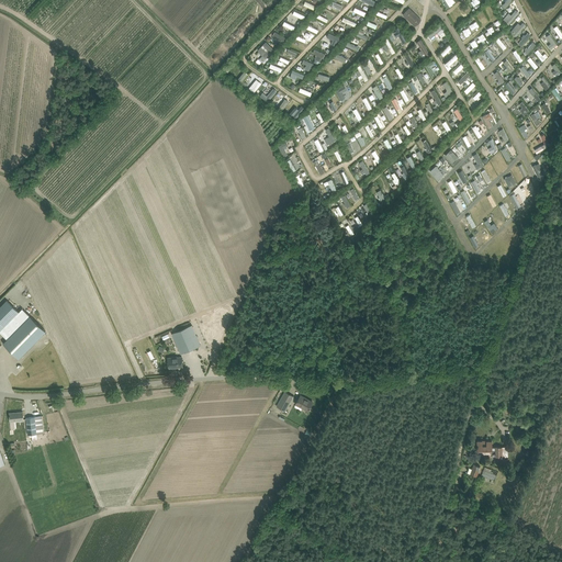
[(504,11),(515,1),(513,0),(506,0),(504,3),(503,2),(498,6),(504,11)]
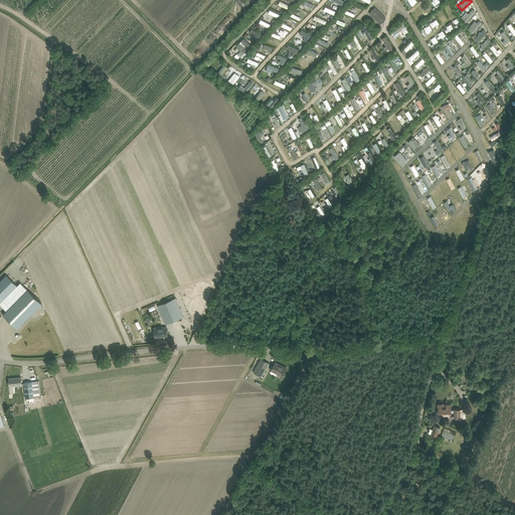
[(306,1),(304,5),(315,10),(316,6),(306,1)]
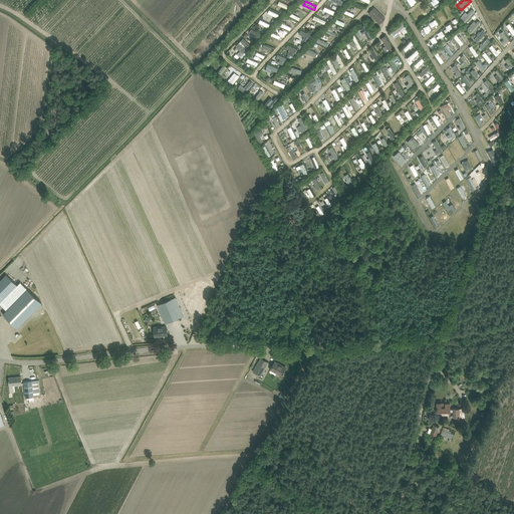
[(379,24),(384,19),(386,18),(383,16),(374,8),(368,13),(379,24)]
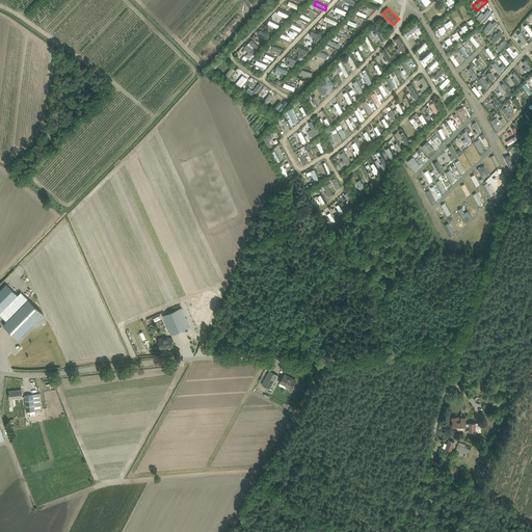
[(483,24),(494,12),(490,9),(485,15),(483,12),(478,19),(483,24)]
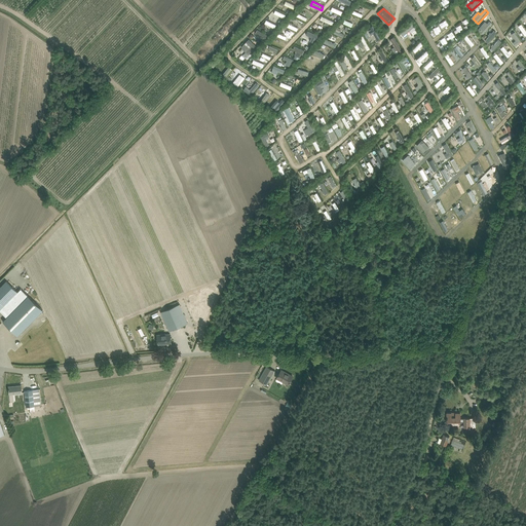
[(287,20),(288,15),(277,10),(275,14),(287,20)]
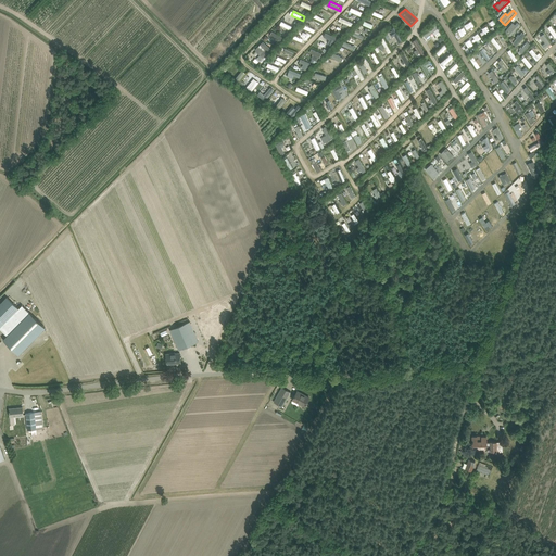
[(517,21),(507,33),(512,37),(521,25),(517,21)]
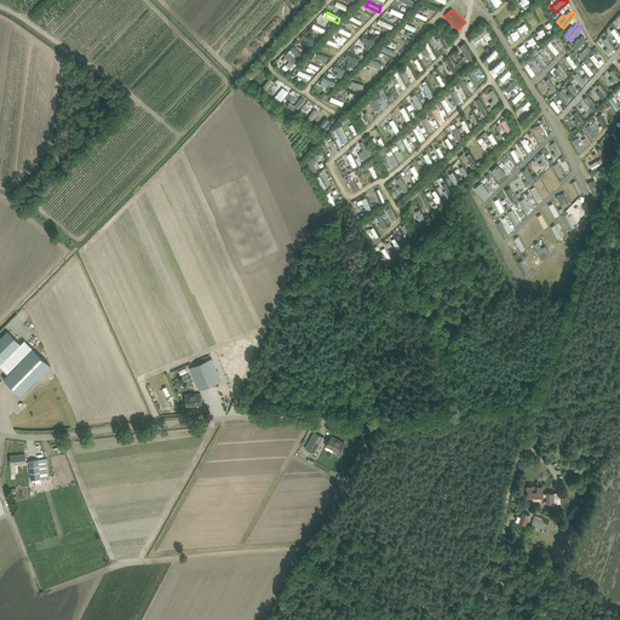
[(440,36),(436,38),(442,50),(451,46),(443,29),(438,32),(440,36)]
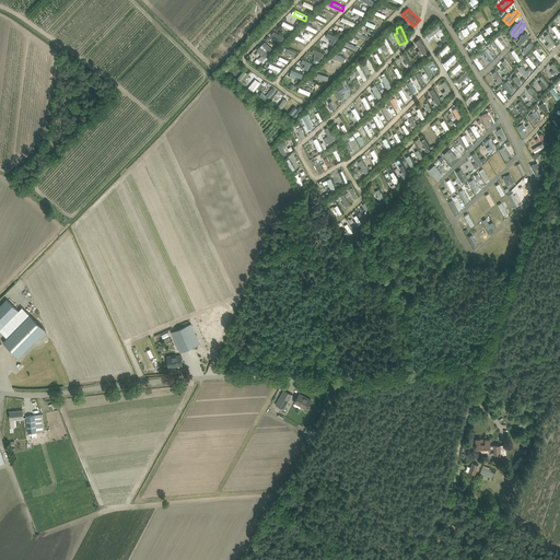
[(496,36),(494,33),(494,32),(492,27),(487,30),(491,38),(496,36)]
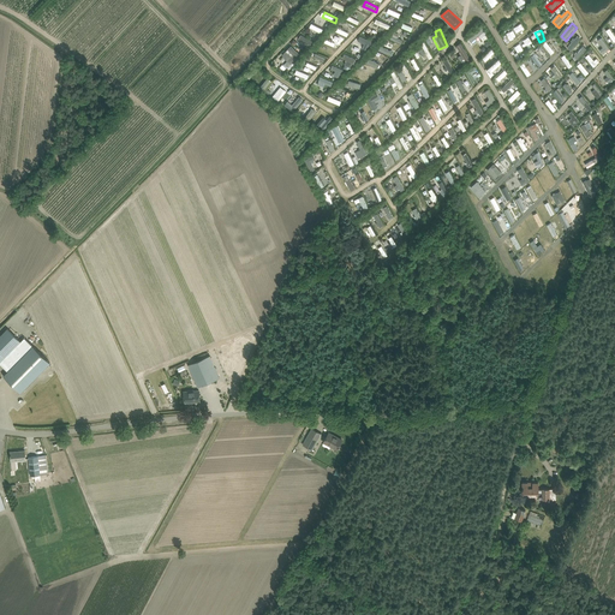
[(579,36),(568,47),(573,51),(584,40),(579,36)]
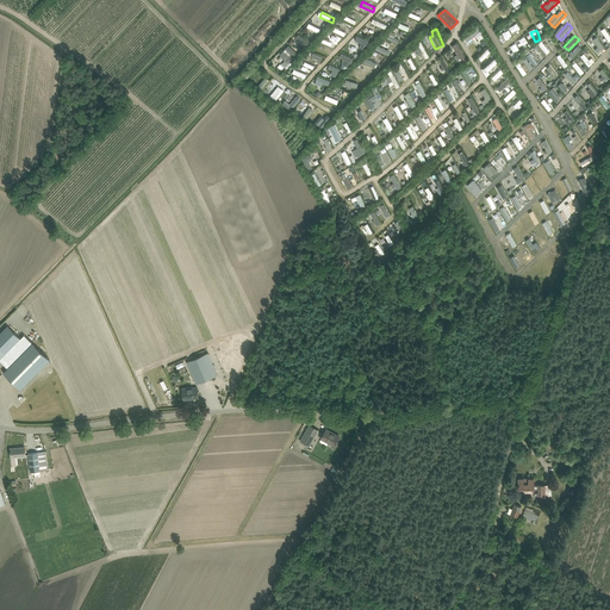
[(599,48),(596,50),(599,56),(608,50),(598,38),(595,41),(599,48)]
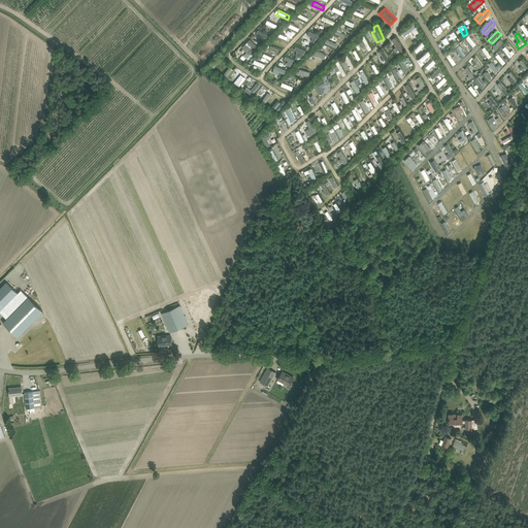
[(402,55),(406,53),(398,37),(393,40),(399,50),(402,55)]
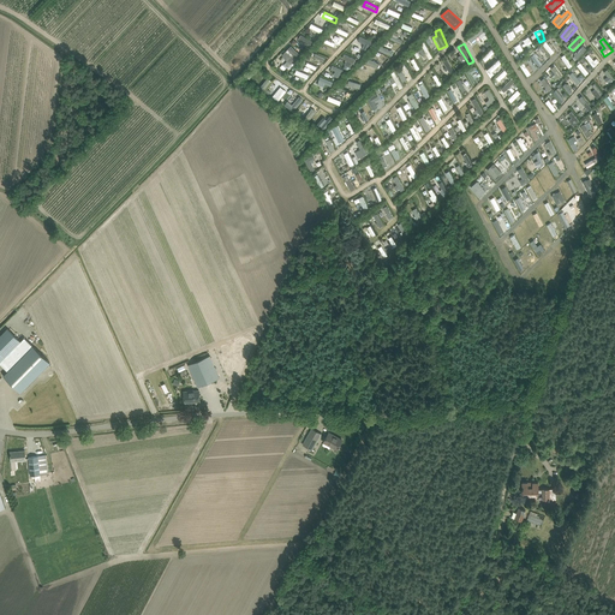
[(585,46),(575,58),(579,61),(589,49),(585,46)]
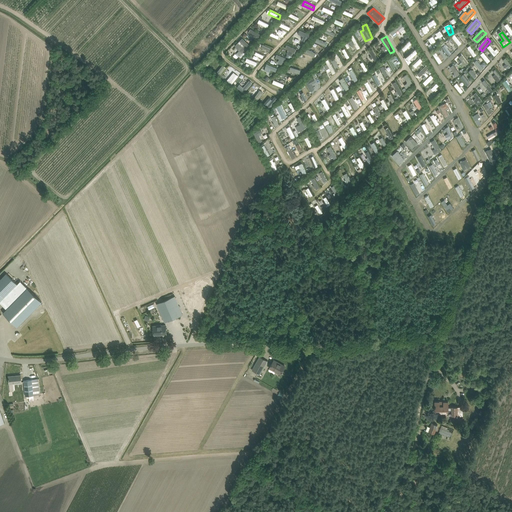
[(411,41),(403,50),(406,52),(414,44),(411,41)]
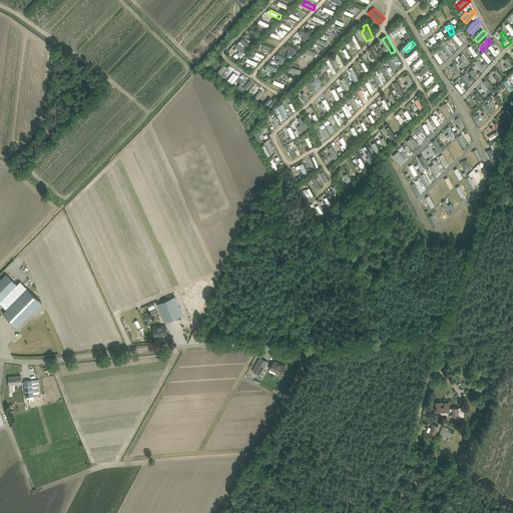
[(290,55),(297,57),(299,48),(288,46),(288,50),(291,50),(290,55)]
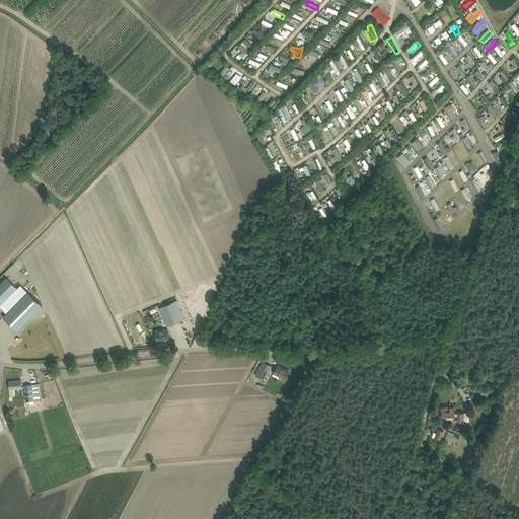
[(502,57),(505,55),(500,48),(496,50),(502,57)]
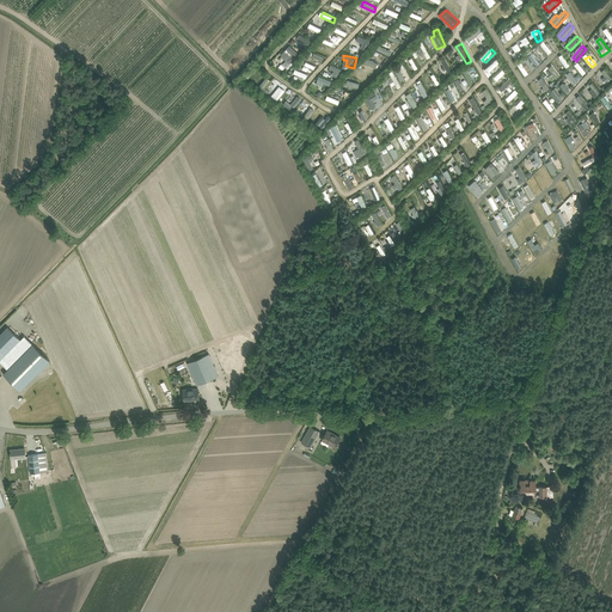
[(380,68),(383,63),(372,57),(369,63),(380,68)]
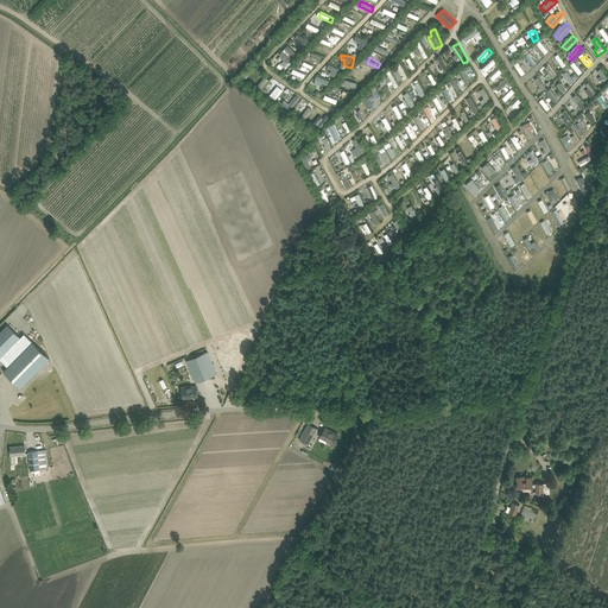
[(447,74),(451,71),(444,59),(439,62),(447,74)]
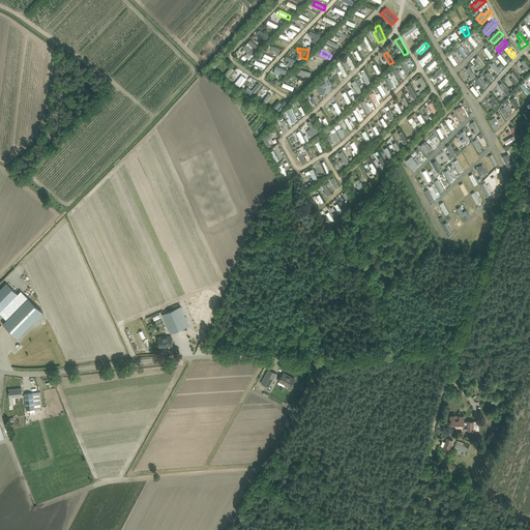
[(428,64),(433,59),(432,58),(435,55),(432,52),(422,60),(428,64)]
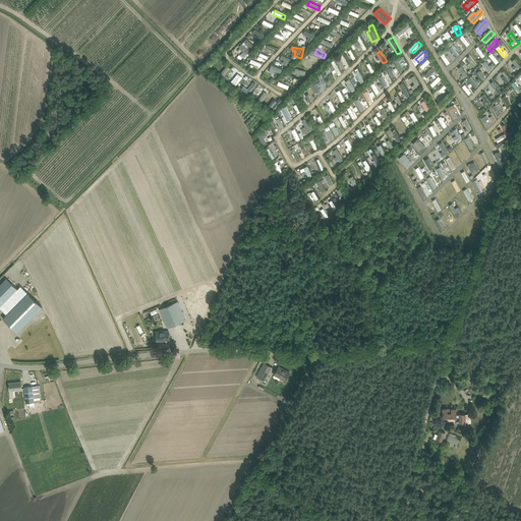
[(498,65),(501,63),(494,54),(490,56),(498,65)]
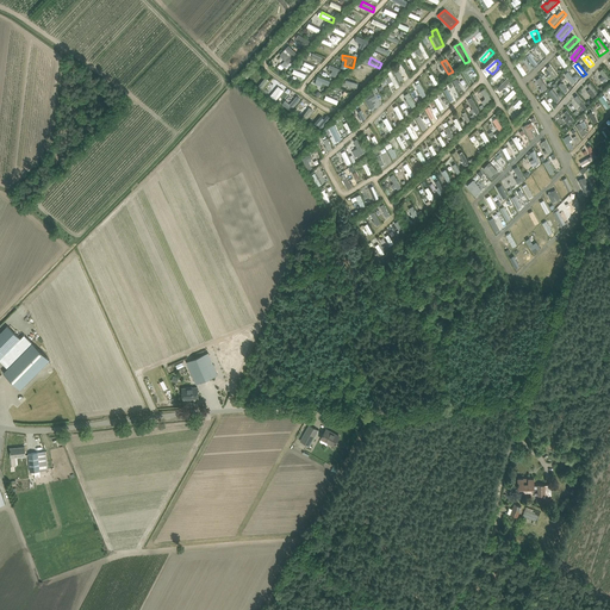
[(330,69),(335,72),(332,75),(338,79),(342,70),(331,66),(330,69)]
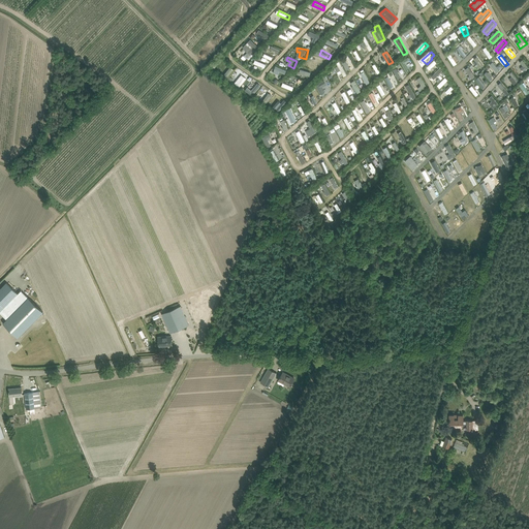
[(409,58),(402,62),(407,70),(410,69),(408,63),(411,62),(409,58)]
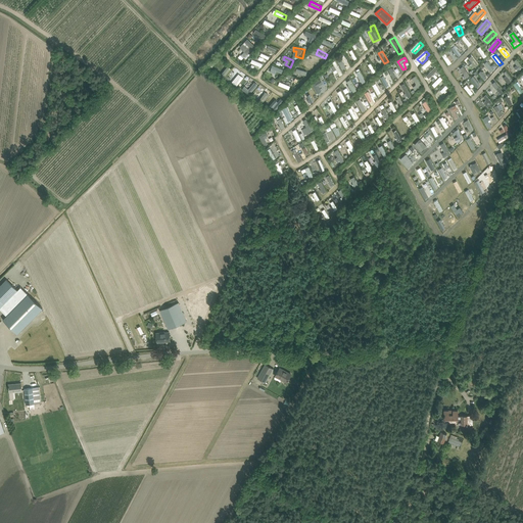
[(432,59),(423,67),(426,70),(434,62),(432,59)]
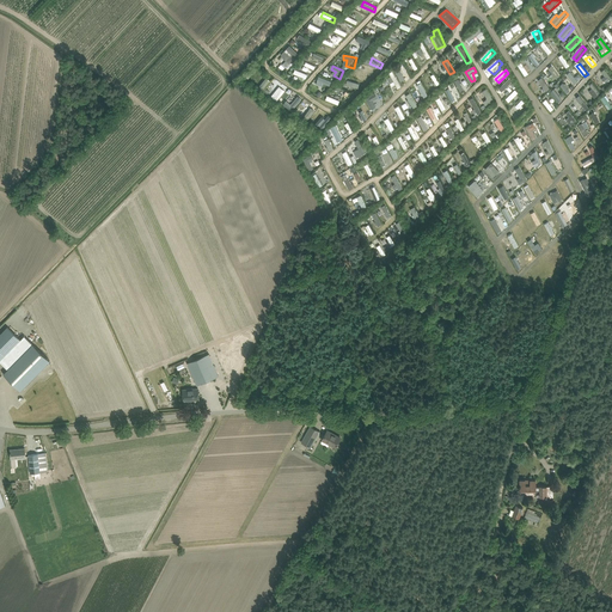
[(395,72),(391,74),(392,78),(389,79),(392,86),(395,92),(403,89),(395,72)]
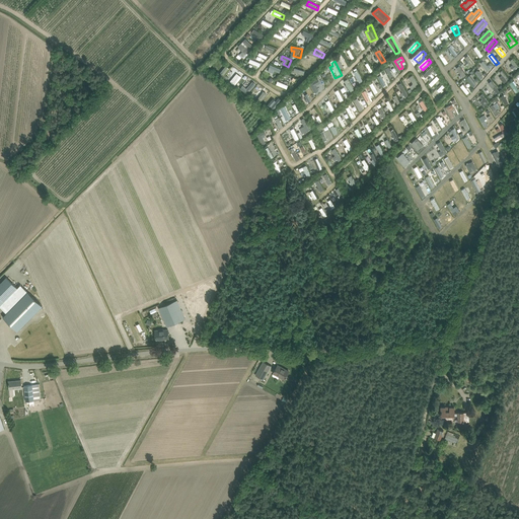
[(465,62),(462,64),(468,74),(472,71),(465,62)]
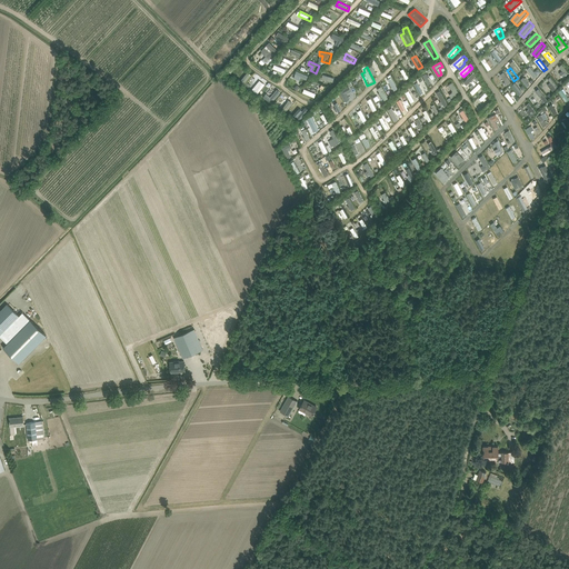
[(528,70),(536,80),(539,78),(532,68),(528,70)]
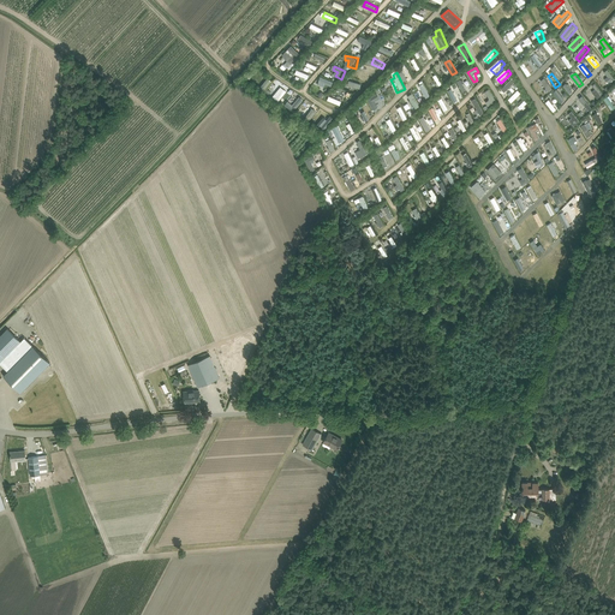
[(262,90),(266,93),(273,82),(269,78),(262,90)]
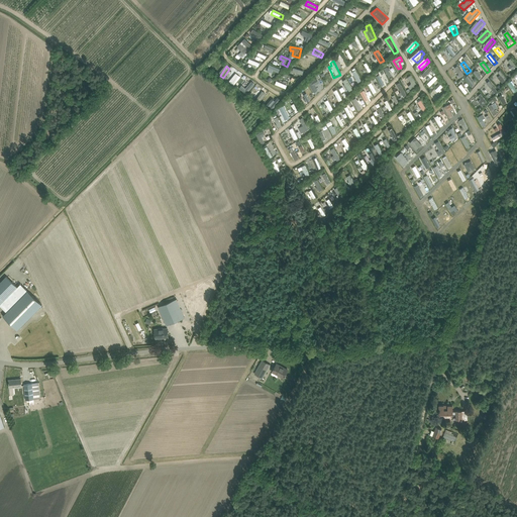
[(387,74),(388,74),(390,78),(393,77),(390,67),(385,69),(387,74)]
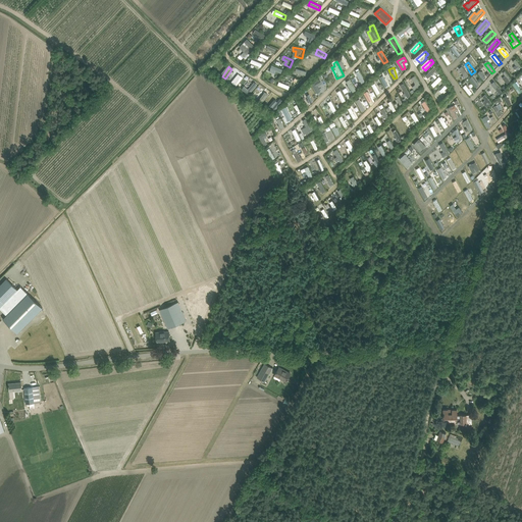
[(429,83),(434,76),(436,79),(441,72),(435,67),(425,79),(429,83)]
